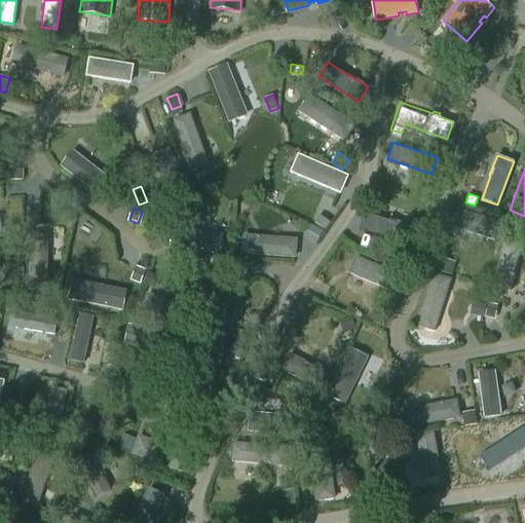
[(145,211),(141,223),(151,226),(155,215),(145,211)]
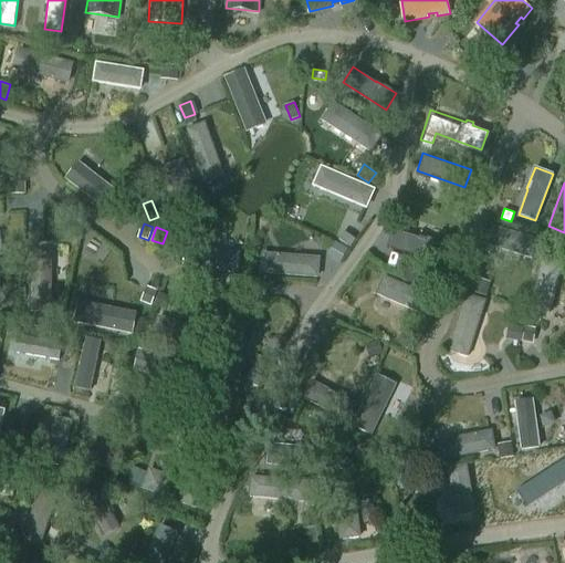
[(393,227),(387,244),(436,259),(440,241),(393,227)]
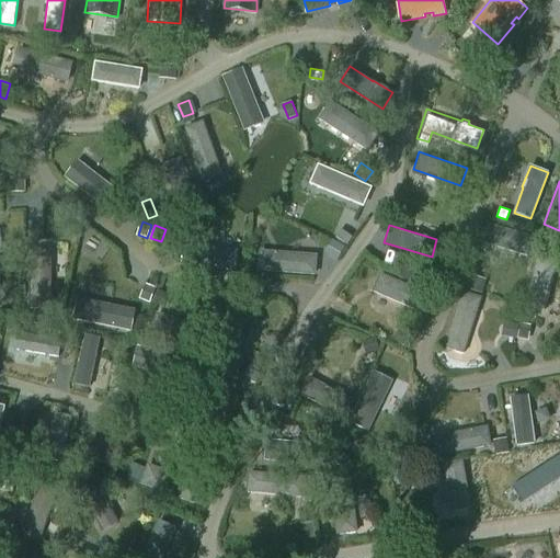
[(343,227),(335,237),(346,245),(354,235),(343,227)]
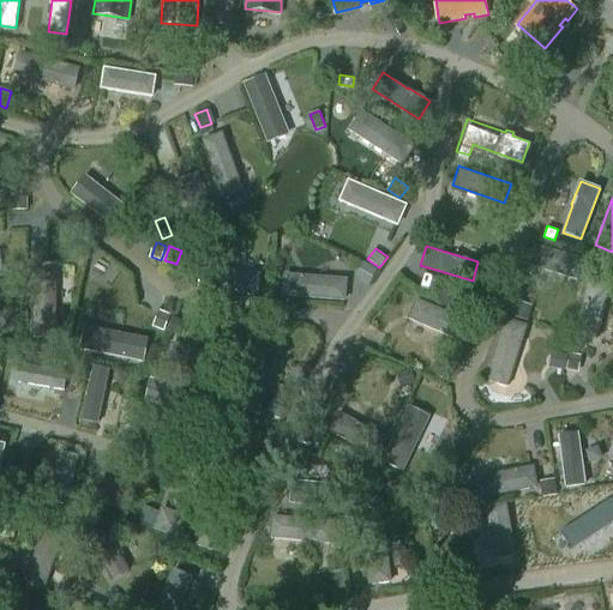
[(365,263),(356,276),(370,283),(378,270),(365,263)]
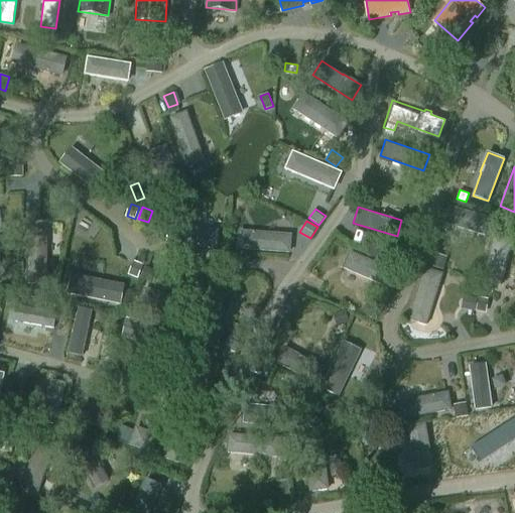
[(355,226),(352,237),(360,239),(363,228),(355,226)]
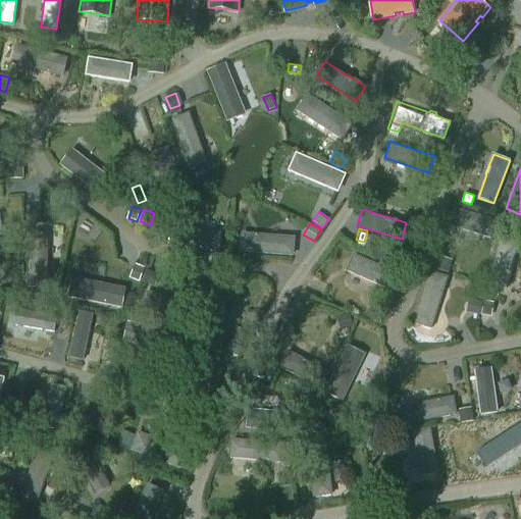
[(373,244),(373,260),(387,260),(388,245),(373,244)]
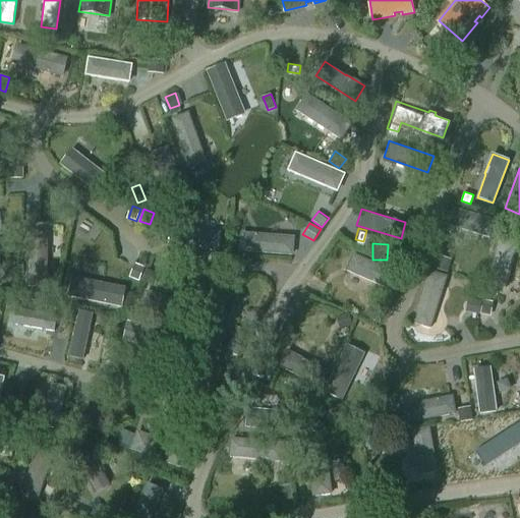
[(440,255),(436,268),(448,272),(452,259),(440,255)]
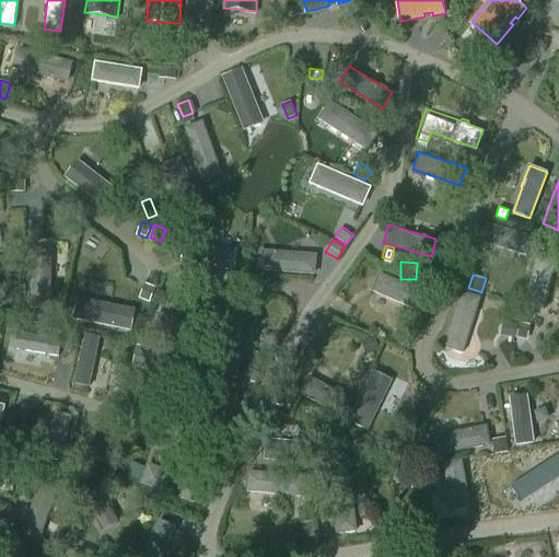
[(146,282),(140,297),(150,300),(155,287),(146,282)]
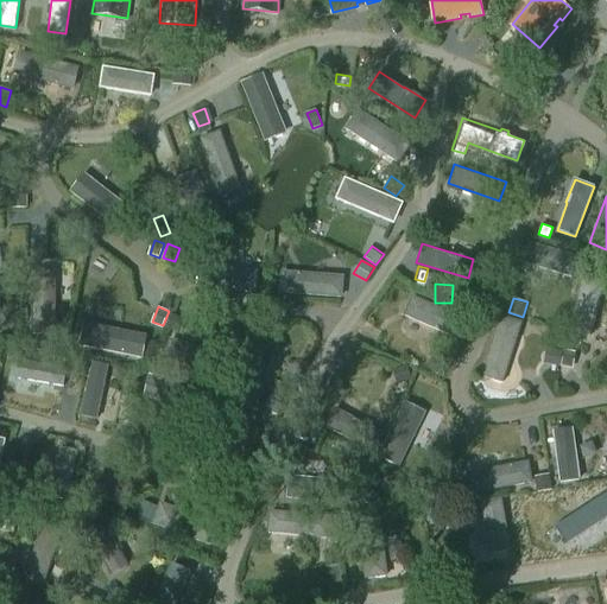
[(171,312),(166,325),(177,330),(182,317),(171,312)]
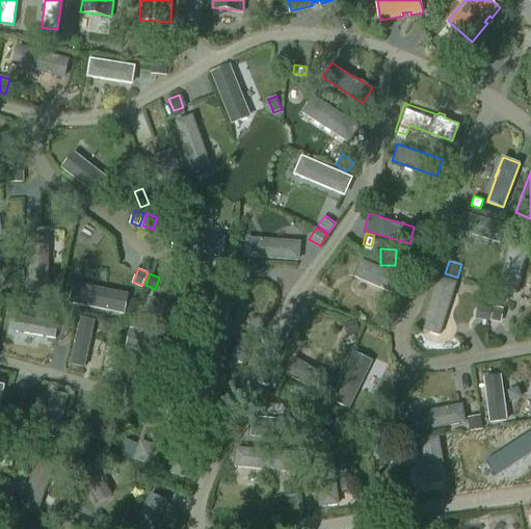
[(481,306),(479,318),(488,320),(490,308),(481,306)]
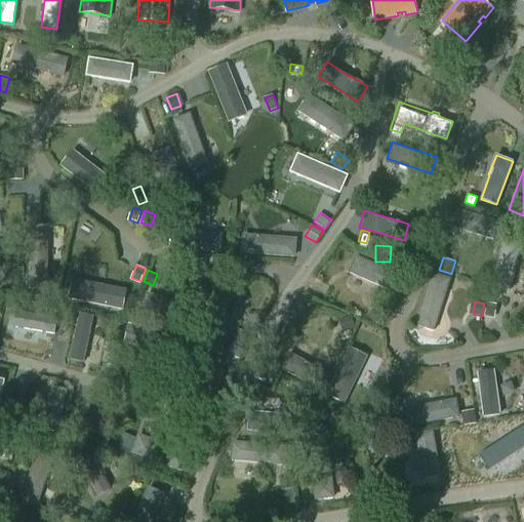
[(486,303),(484,316),(492,317),(494,305),(486,303)]
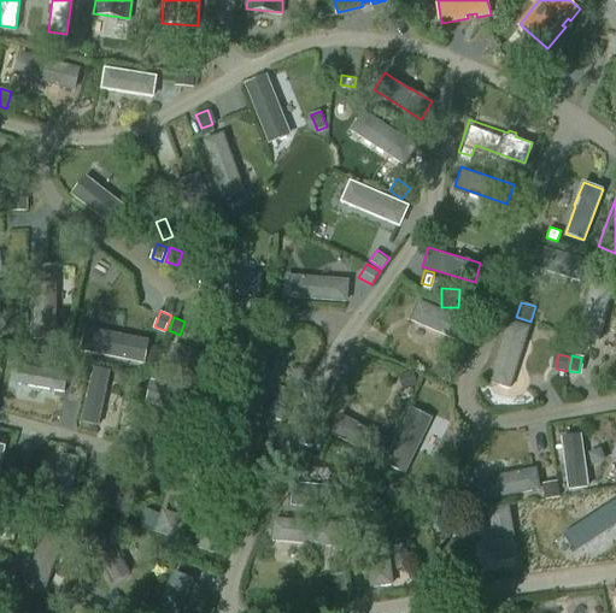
[(444,360),(433,370),(444,381),(453,370),(444,360)]
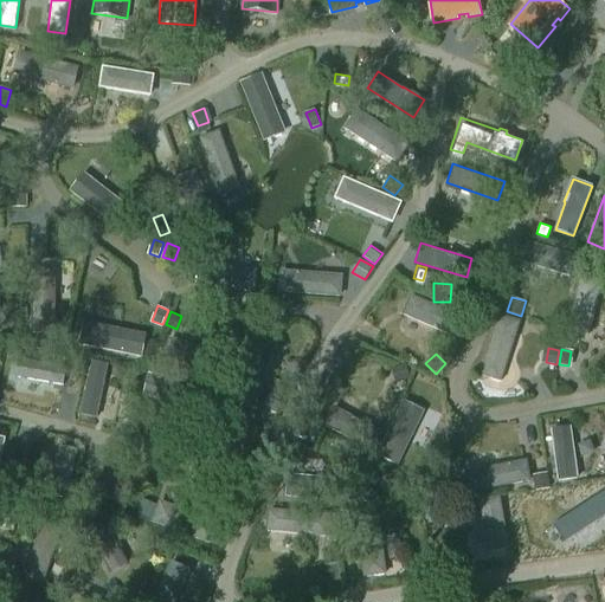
[(405,362),(391,366),(396,380),(409,376),(405,362)]
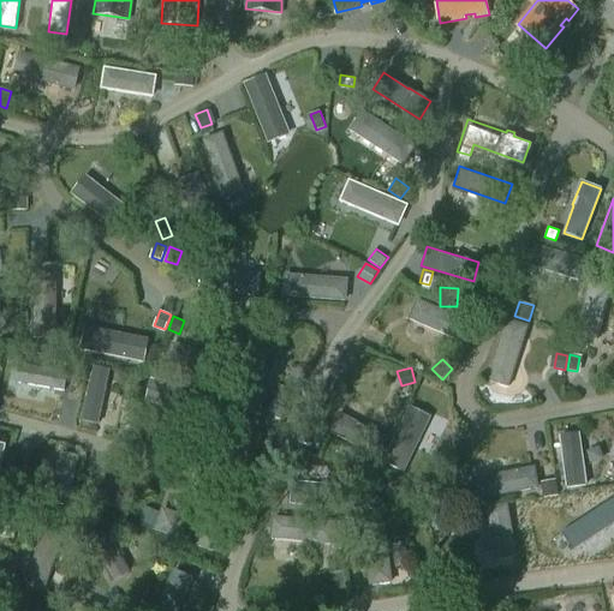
[(278,387),(273,396),(285,402),(290,391),(278,387)]
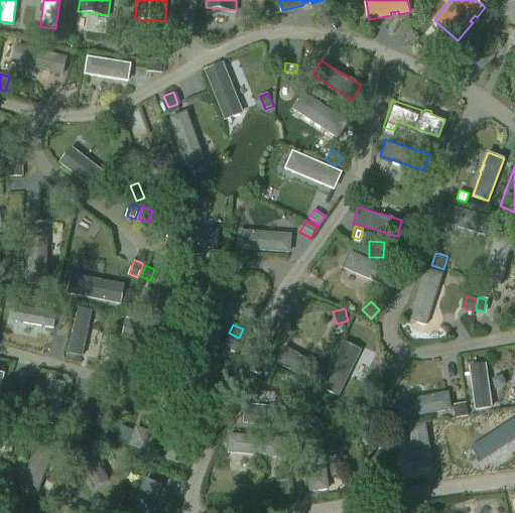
[(228,339),(224,346),(235,351),(238,343),(228,339)]
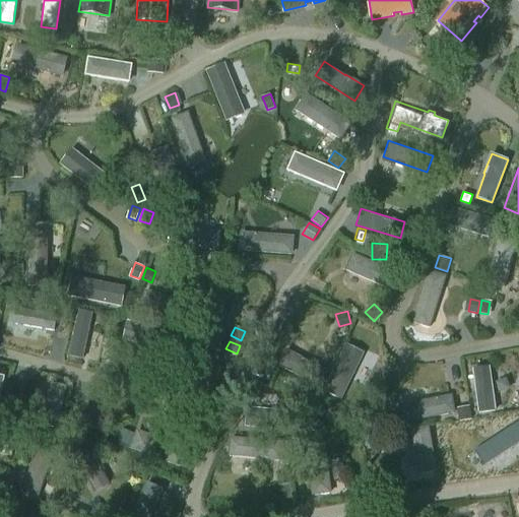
[(126,360),(123,373),(133,375),(136,362),(126,360)]
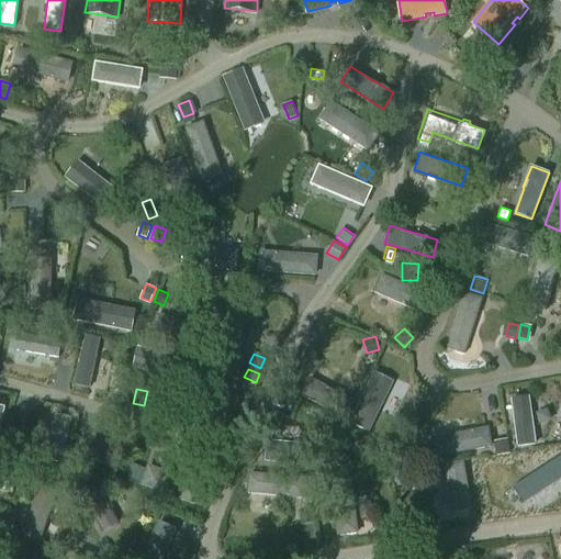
[(507,439),(495,442),(497,454),(509,451),(507,439)]
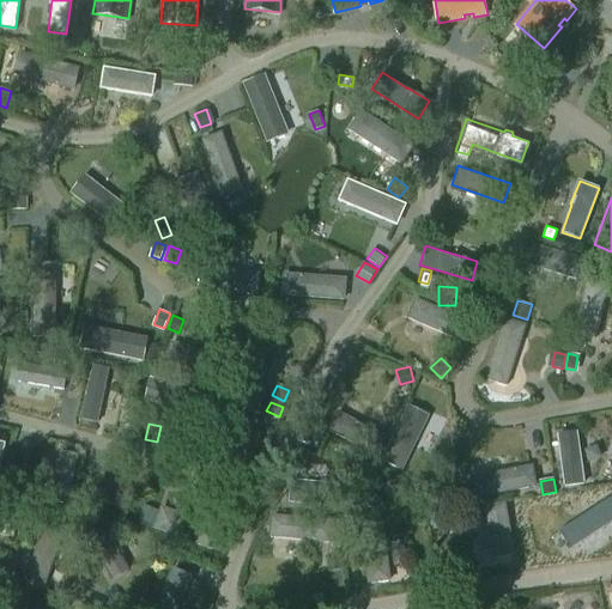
[(370,492),(362,499),(373,510),(380,501),(370,492)]
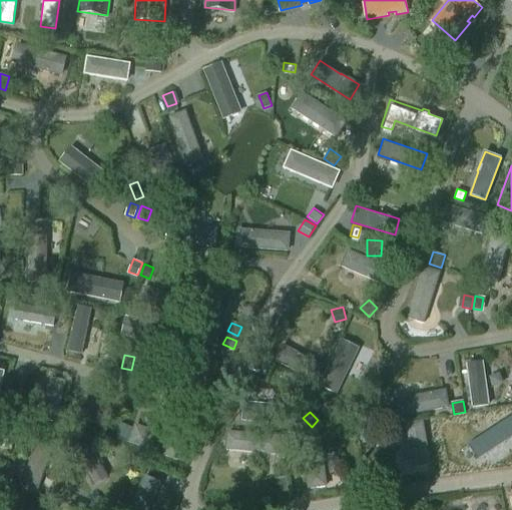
[(120,422),(116,434),(127,438),(131,427),(120,422)]
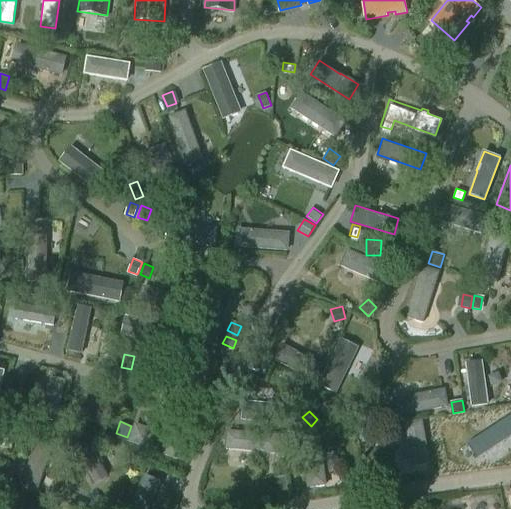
[(371,425),(359,427),(360,437),(372,435),(371,425)]
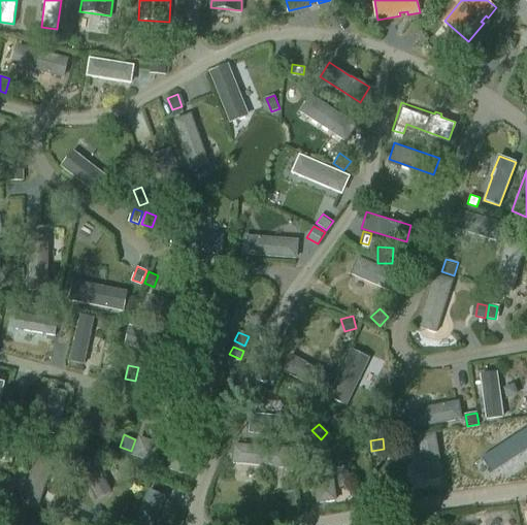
[(67,458),(70,448),(60,444),(57,455),(67,458)]
